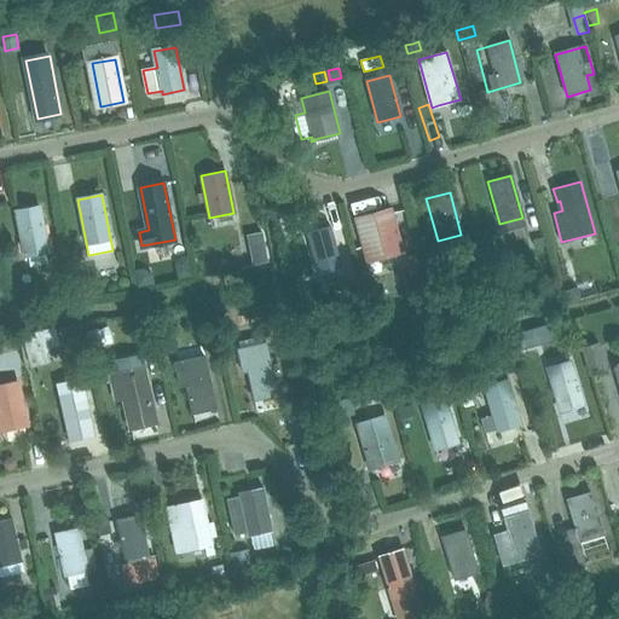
[(17,212),(25,254),(50,249),(41,207),(17,212)]
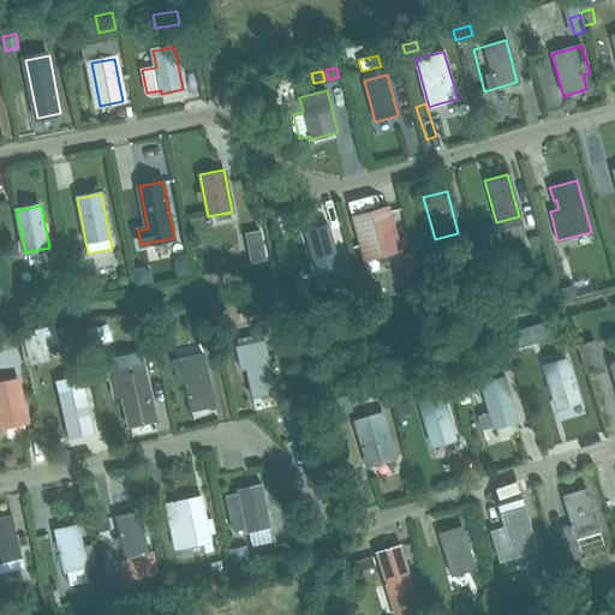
[(352,218),(364,261),(399,251),(387,208),(352,218)]
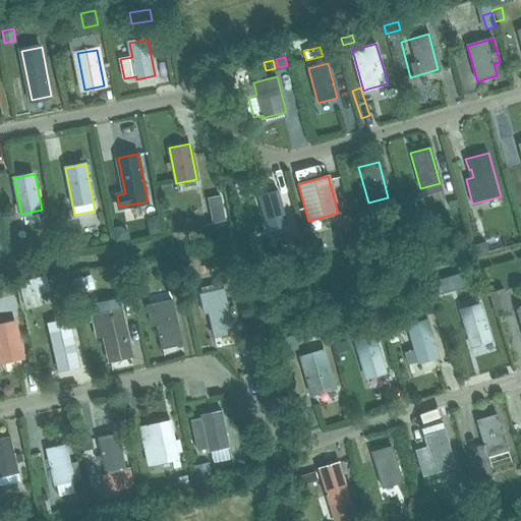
[(256,195),(266,231),(286,225),(277,190),(256,195)]
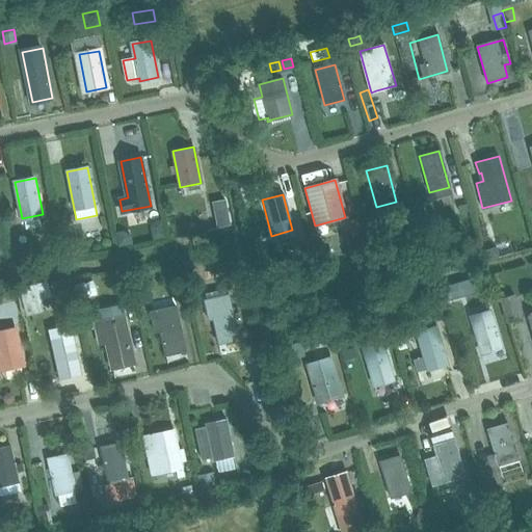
[(229,203),(210,206),(213,222),(232,219),(229,203)]
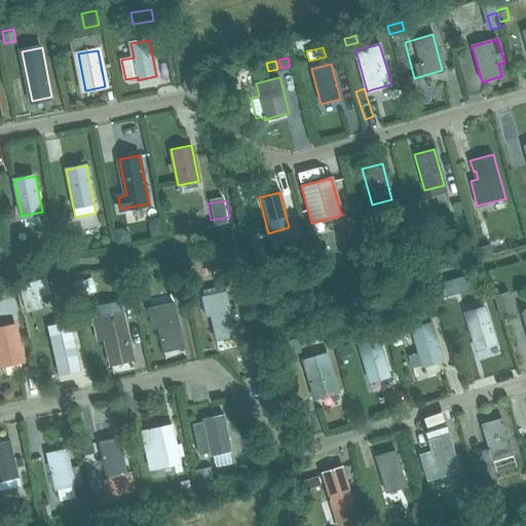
[(463,207),(461,201),(453,203),(455,212),(459,210),(459,208),(463,207)]
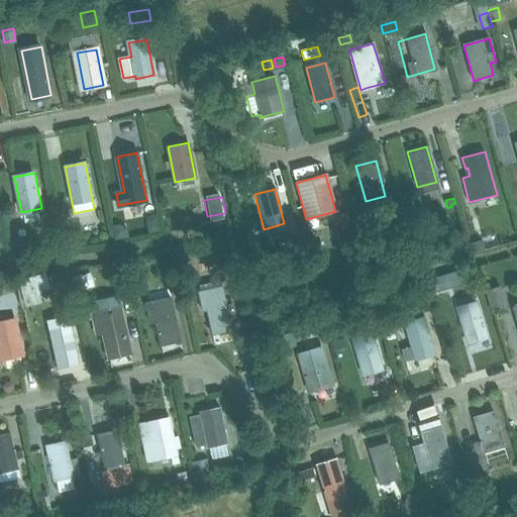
[(146,220),(148,232),(161,230),(157,213),(149,215),(146,220)]
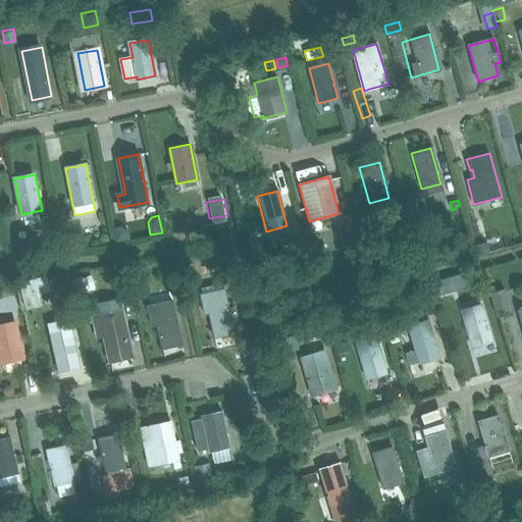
[(368,226),(366,219),(357,221),(359,228),(368,226)]
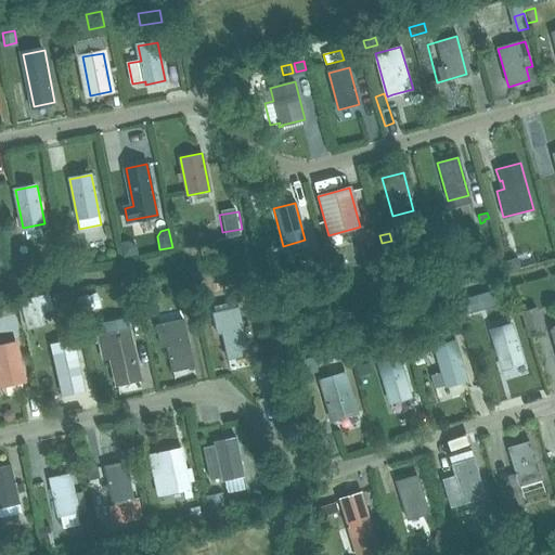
[(81,252),(69,255),(72,267),(84,263),(81,252)]
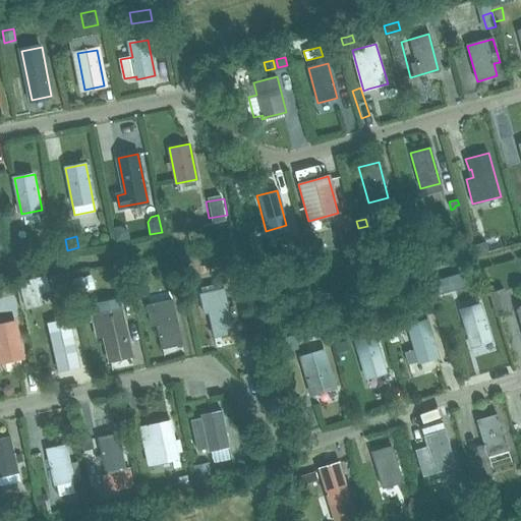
[(484,237),(470,241),(471,248),(485,244),(484,237)]
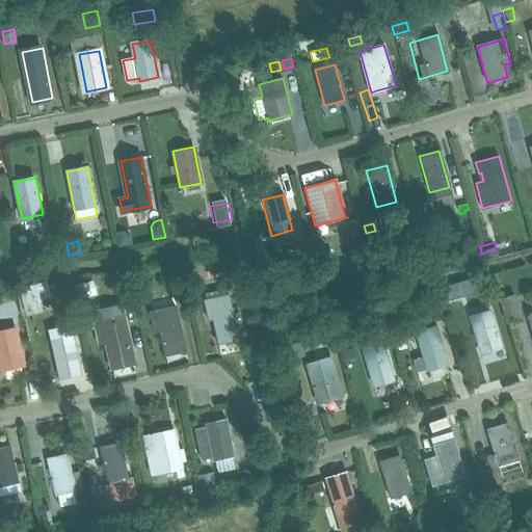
[(58,251),(47,254),(48,261),(59,259),(58,251)]
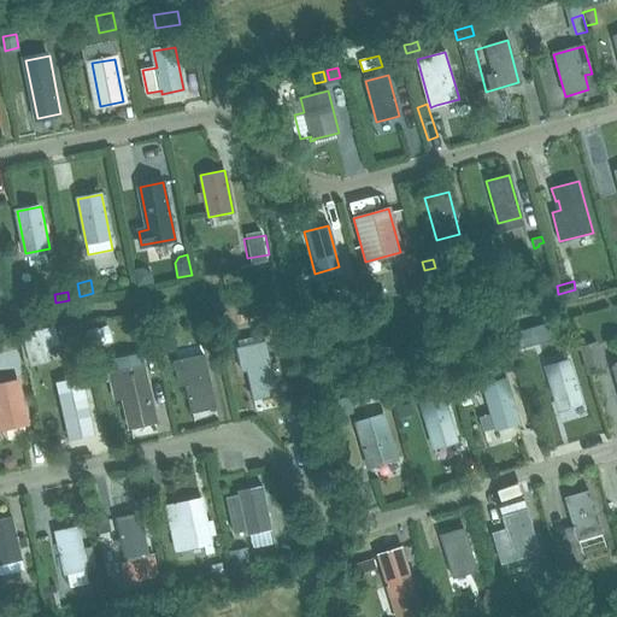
[(225,299),(211,301),(212,312),(227,310),(225,299)]
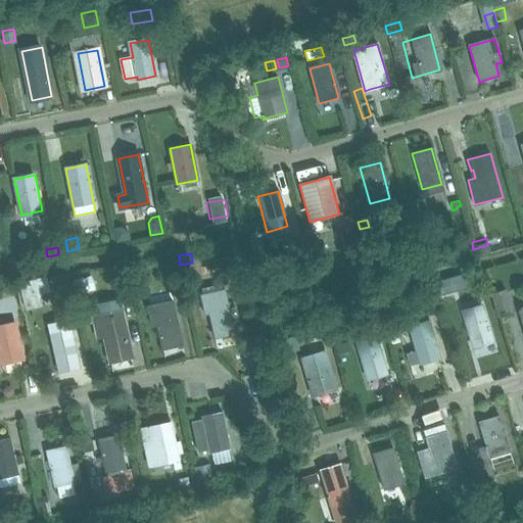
[(365,268),(353,271),(357,282),(368,279),(365,268)]
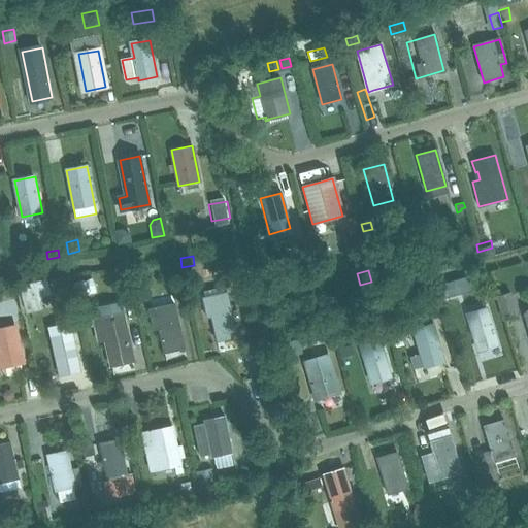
[(141,274),(133,275),(137,293),(145,291),(141,274)]
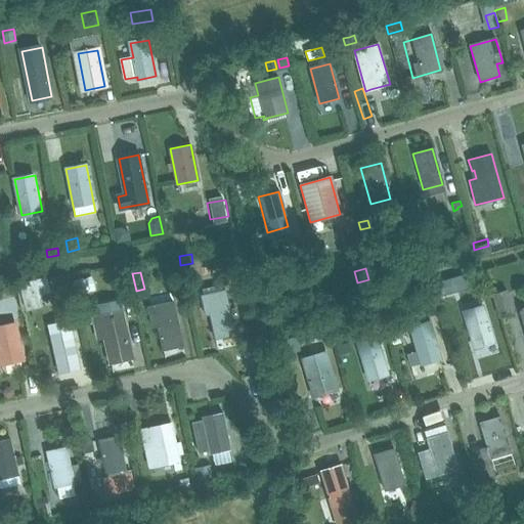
[(38,277),(19,282),(25,301),(39,297),(42,292),(38,277)]
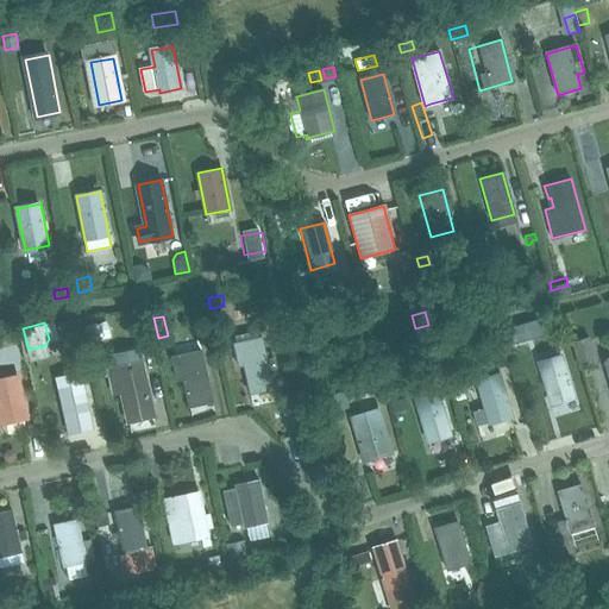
[(258,331),(234,336),(237,343),(259,338),(258,331)]
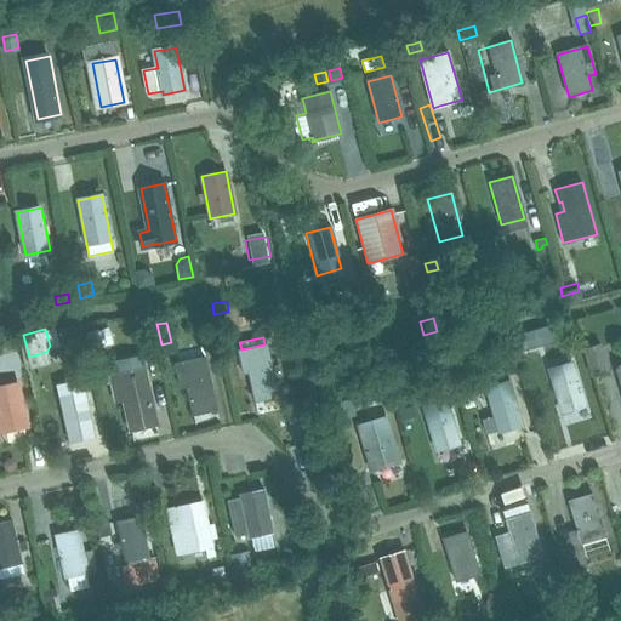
[(241,349),(239,351),(244,374),(249,372),(255,402),(279,397),(275,381),(272,366),(267,343),(265,345),(241,349)]
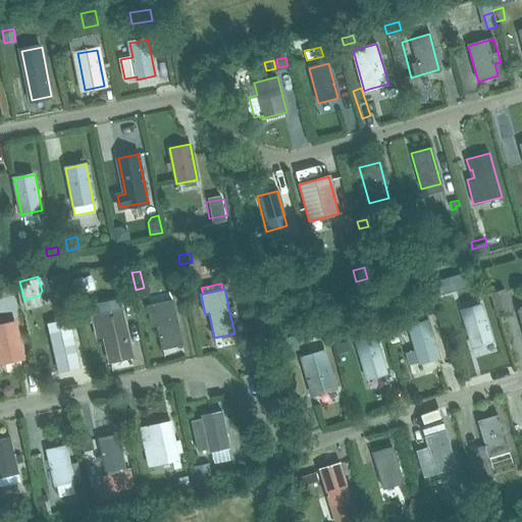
[(505,289),(490,293),(497,315),(511,311),(505,289)]
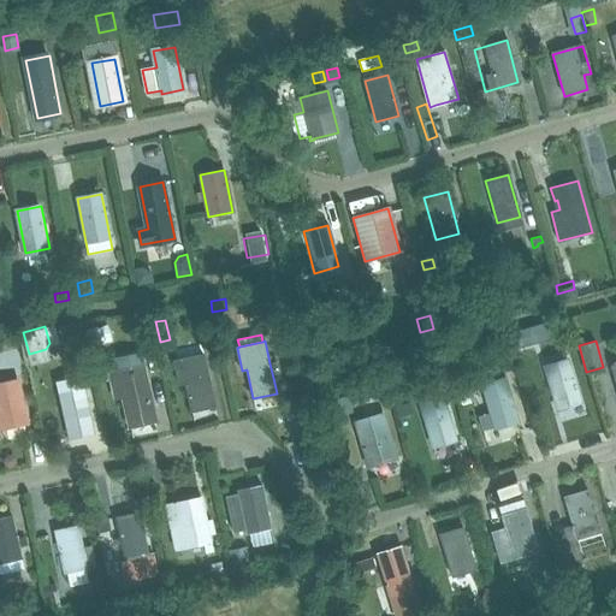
[(126,397),(132,427),(157,422),(141,354),(108,361),(117,400),(126,397)]
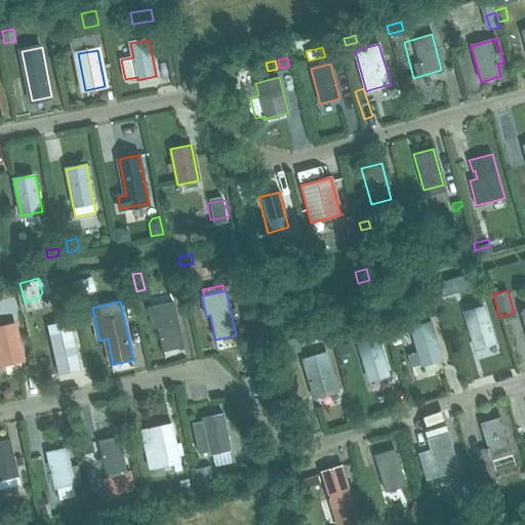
[(184,347),(175,310),(173,301),(148,308),(153,327),(158,326),(163,351),(184,347)]
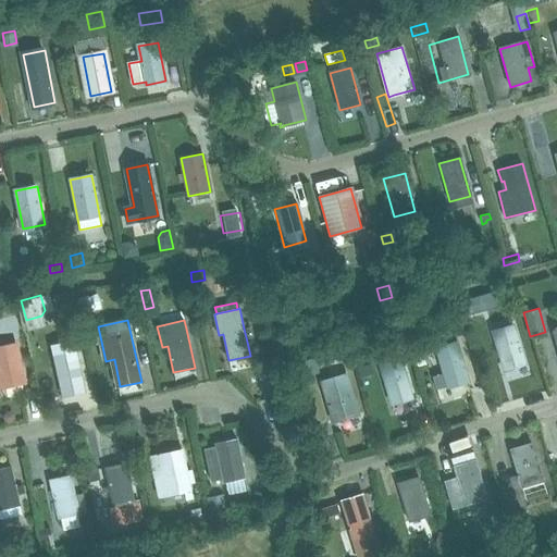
[(503,322),(492,325),(493,332),(505,329),(503,322)]
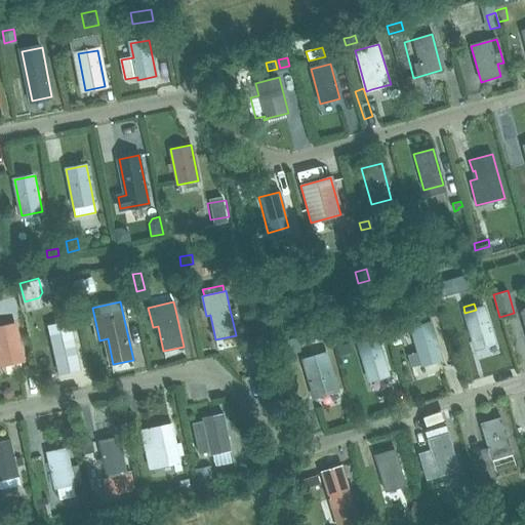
[(463,313),(475,349),(494,342),(483,307),(476,310),(465,313),(463,313)]
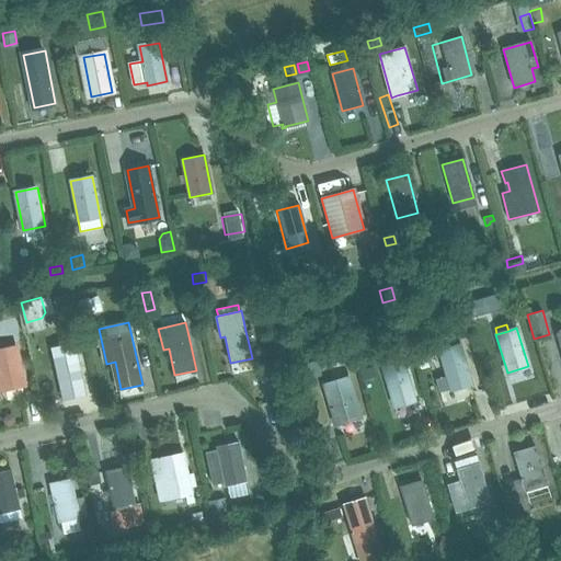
[(75,341),(52,346),(64,400),(87,395),(75,341)]
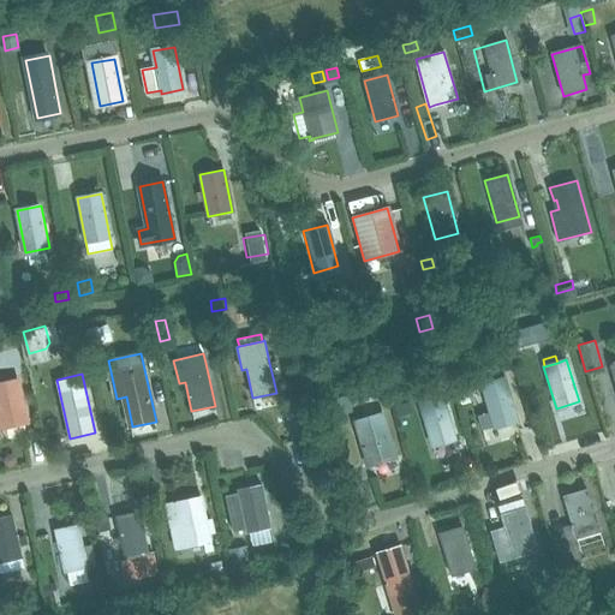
[(482,384),(490,412),(478,415),(483,430),(518,419),(505,378),(482,384)]
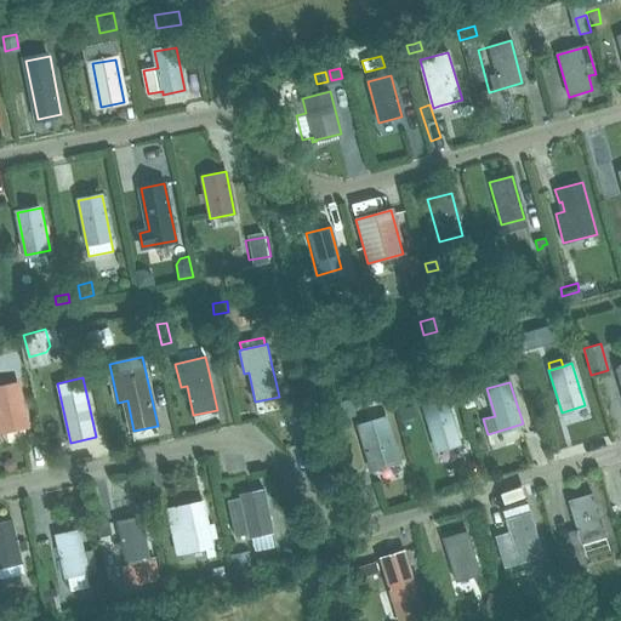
[(17,385),(0,387),(0,420),(3,432),(27,427),(17,385)]
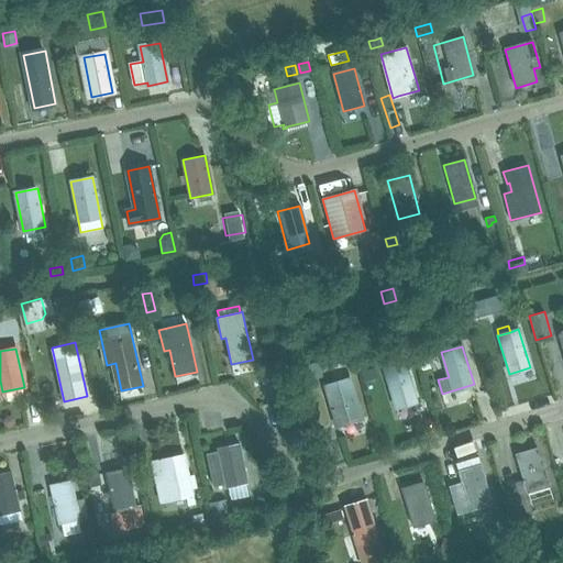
[(428,355),(418,357),(421,371),(431,368),(428,355)]
